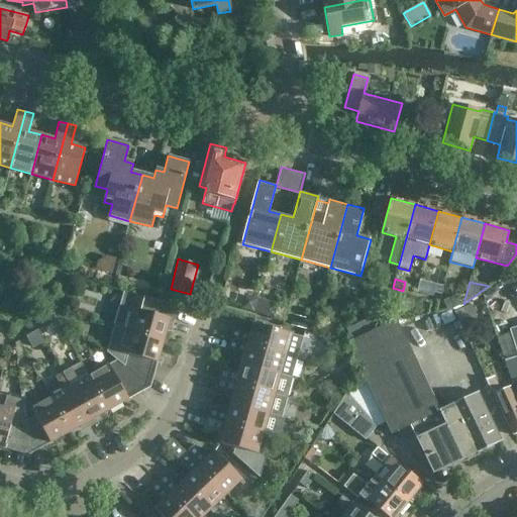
[(447,310),(454,307),(463,303),(458,291),(442,298),(447,310)]
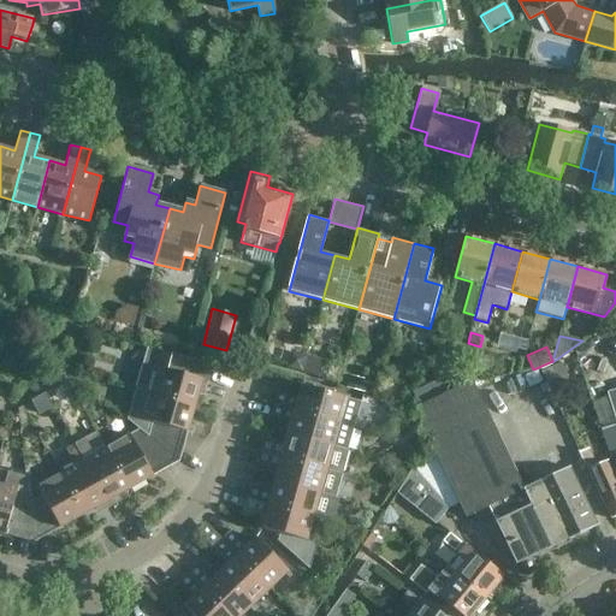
[(147,349),(136,390),(196,407),(201,391),(207,392),(213,367),(147,349)]
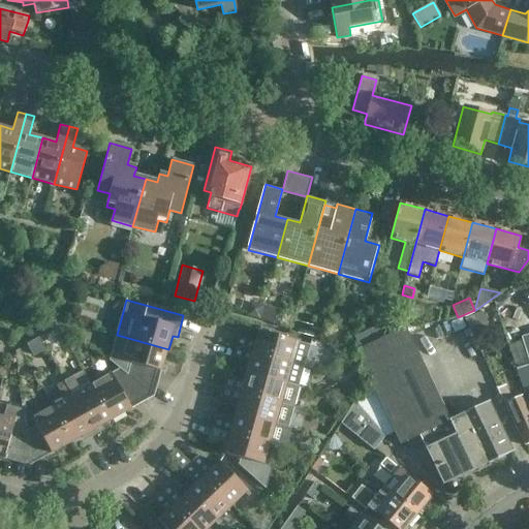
[(260,318),(263,307),(249,303),(246,315),(260,318)]
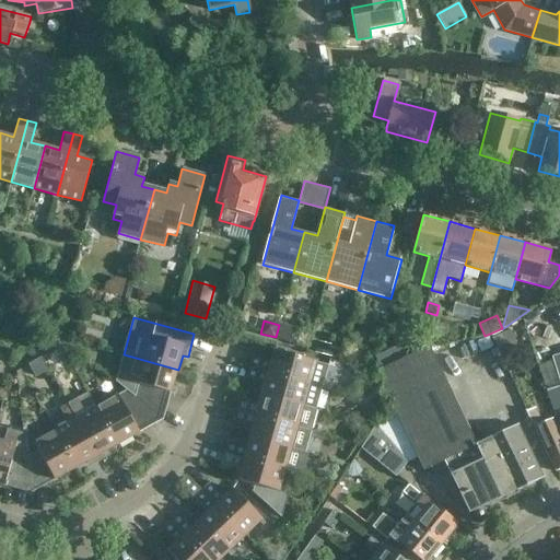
[(311,334),(292,329),(290,342),(307,347),(311,334)]
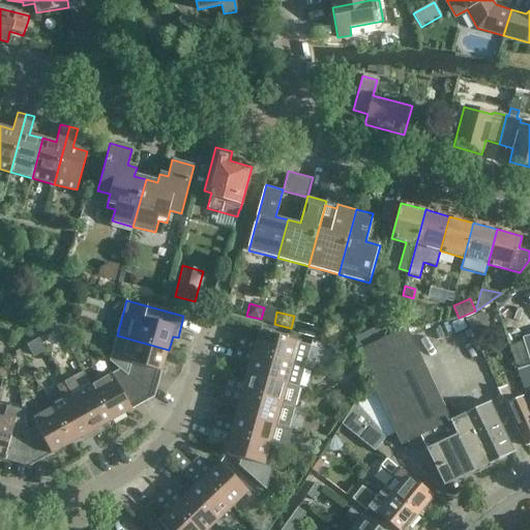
[(482,312),(465,320),(476,343),(493,335),(482,312)]
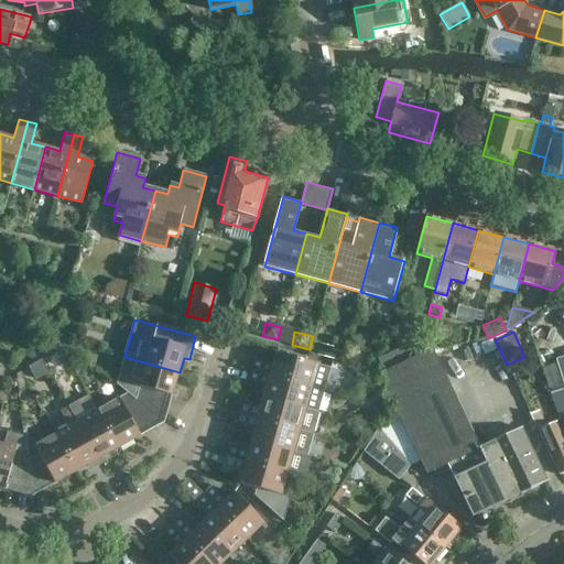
[(334,349),(317,345),(315,356),(332,359),(334,349)]
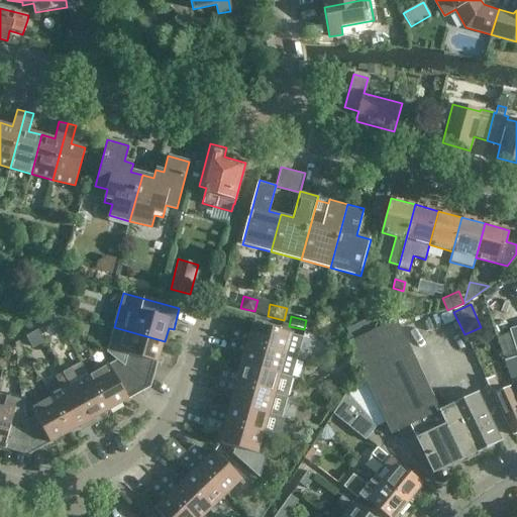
[(370,318),(345,329),(350,340),(375,328),(370,318)]
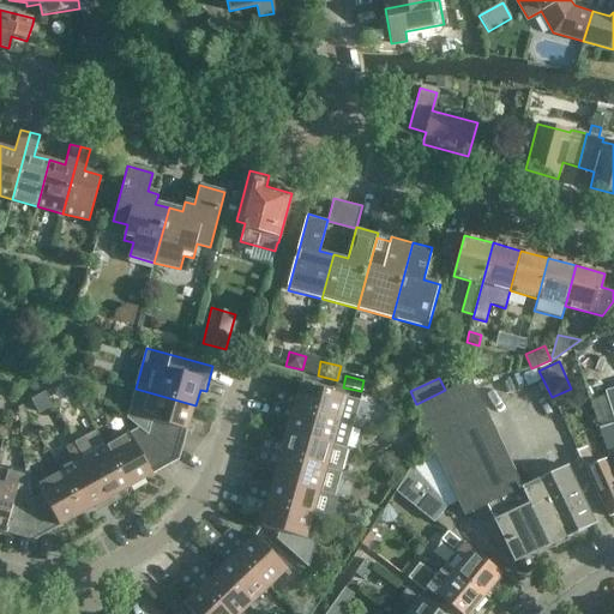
[(437,456),(411,468),(446,507),(458,503),(463,515),(487,504),(515,561),(552,545),(524,487),(522,488),(493,426),(475,387),(470,379),(413,405),(437,456)]
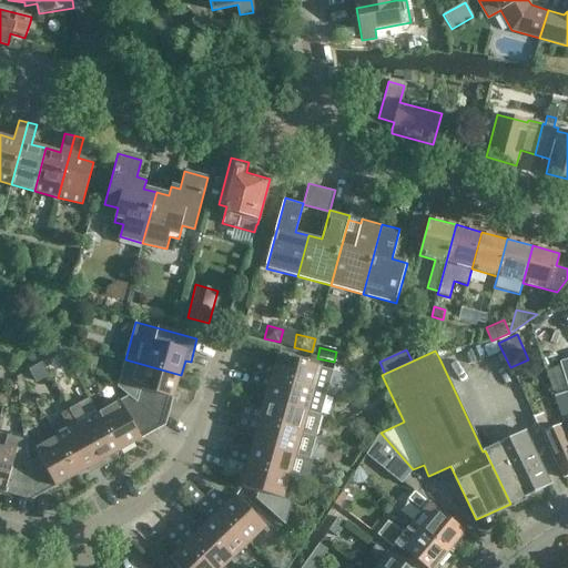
[(61,353),(51,358),(54,365),(64,359),(61,353)]
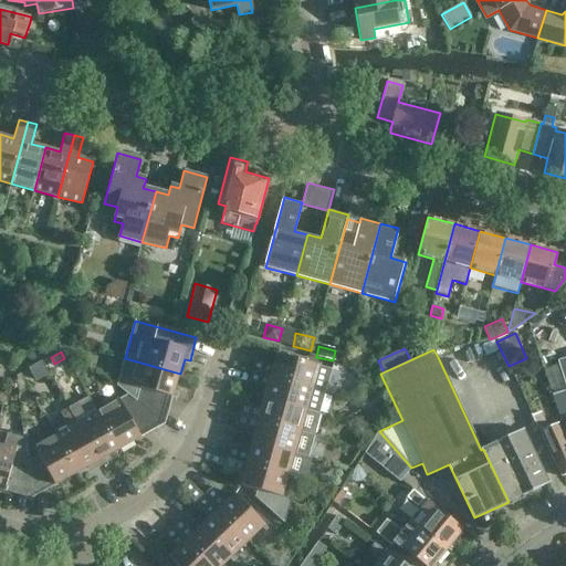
[(255,362),(252,370),(313,387),(326,391),(333,369),(278,353),(273,366),(255,362)]
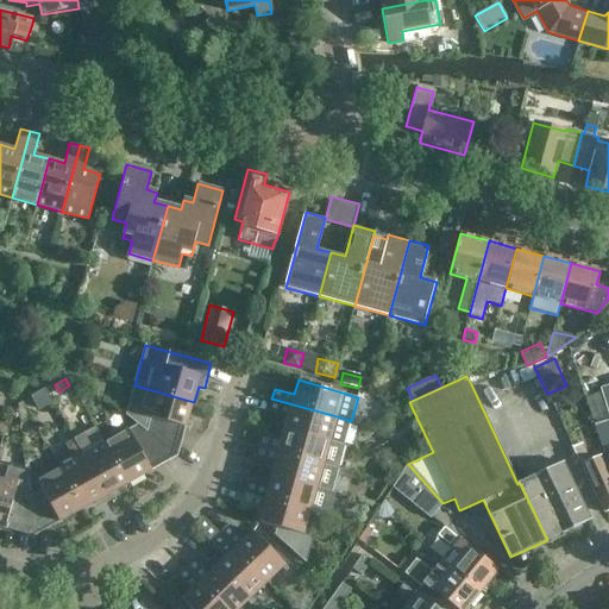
[(135,385),(126,415),(139,426),(170,451),(175,432),(186,434),(194,402),(135,385)]
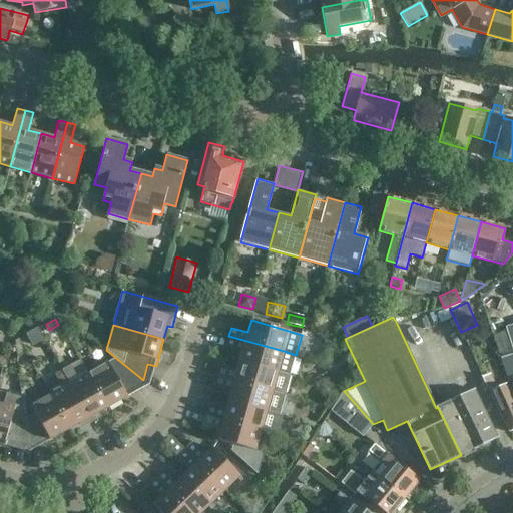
[(506,331),(492,335),(500,358),(512,353),(512,352),(512,325),(505,327),(506,331)]
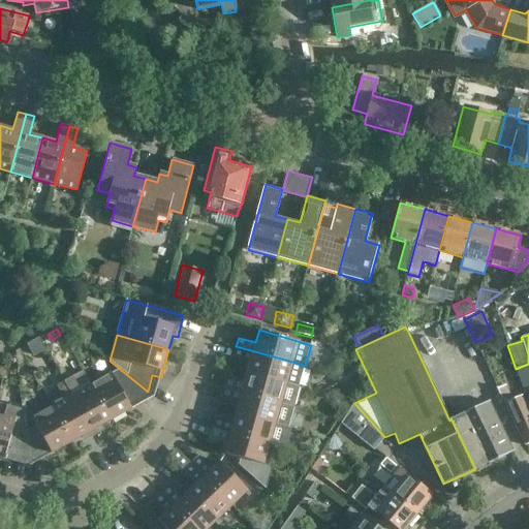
[(38,338),(26,345),(31,354),(44,348),(38,338)]
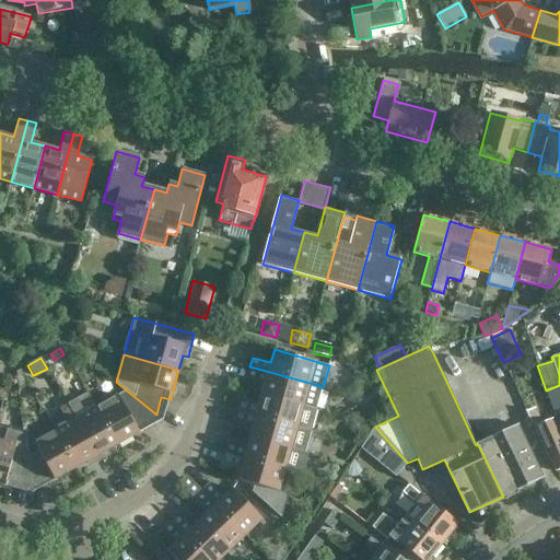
[(249,366),(246,380),(264,385),(261,393),(308,406),(316,408),(323,387),(310,383),(249,366)]
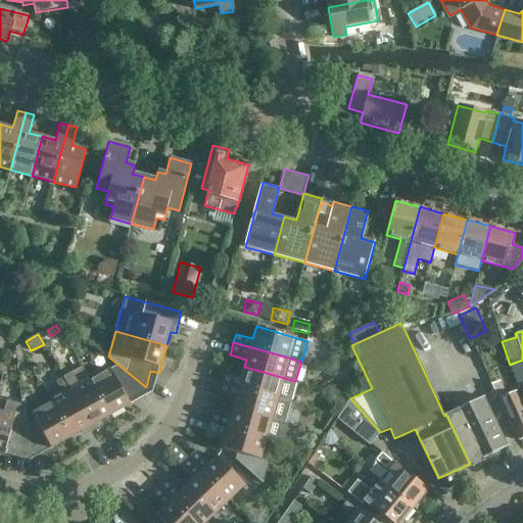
[(18,345),(14,347),(16,364),(27,359),(18,345)]
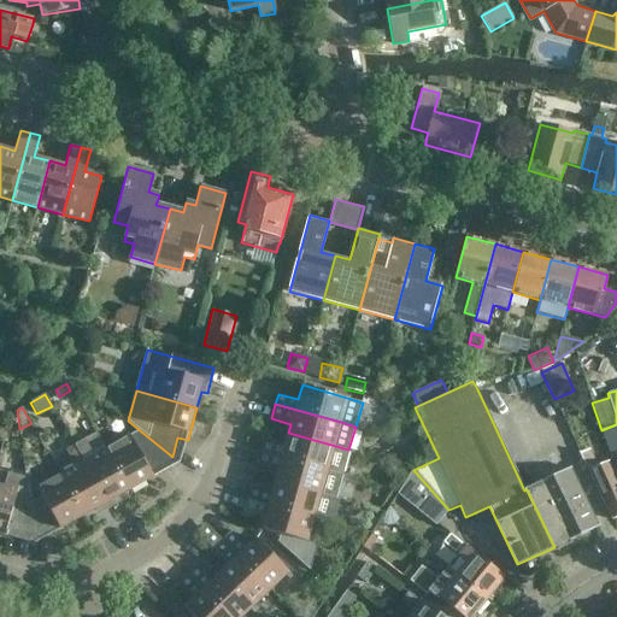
[(616,428),(616,424),(601,430),(616,470),(616,477),(616,480),(616,428)]
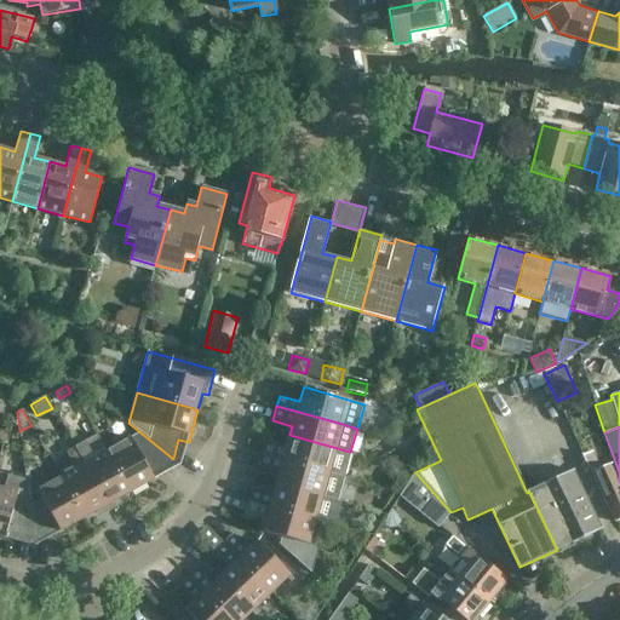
[(142,434),(108,452),(131,493),(160,477),(155,469),(173,459),(142,434)]
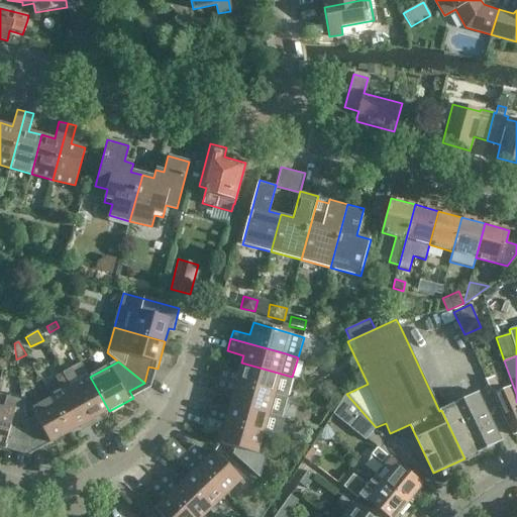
[(81,363),(63,373),(64,374),(93,426),(100,423),(97,418),(109,411),(90,377),(89,377),(81,363)]
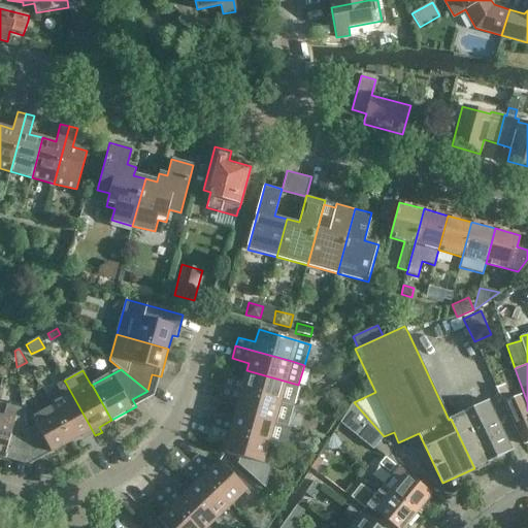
[(227,377),(224,386),(293,405),(298,387),(290,385),(291,383),(246,370),(243,383),(227,377)]
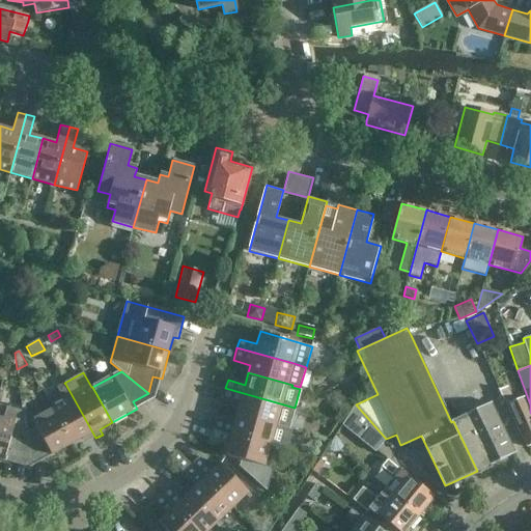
[(65,402),(54,409),(74,444),(86,438),(88,442),(95,438),(65,384),(57,388),(65,402)]
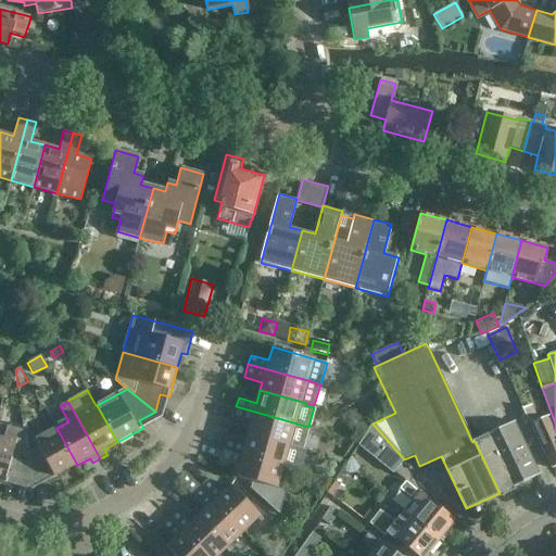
[(530,403),(521,407),(527,418),(528,418),(552,469),(555,467),(555,432),(555,430),(550,415),(538,420),(530,403)]
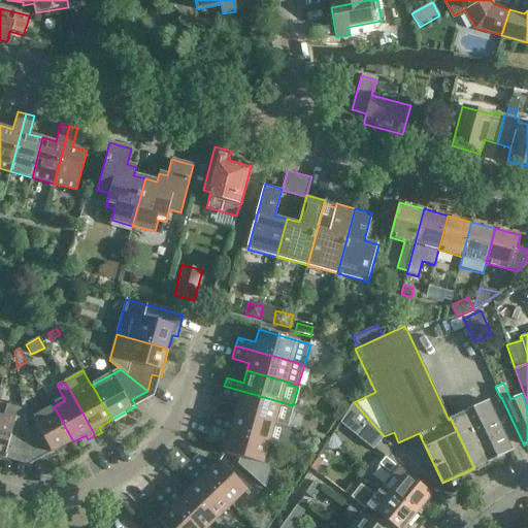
[(293,405),(224,386),(221,398),(237,403),(235,410),(288,425),(293,405)]
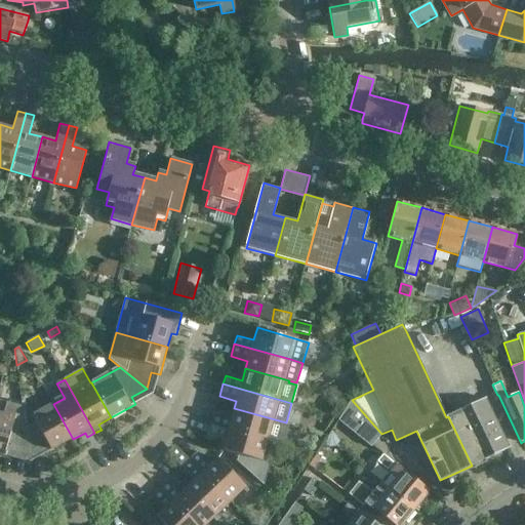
[(485,399),(448,416),(472,466),(509,448),(485,399)]
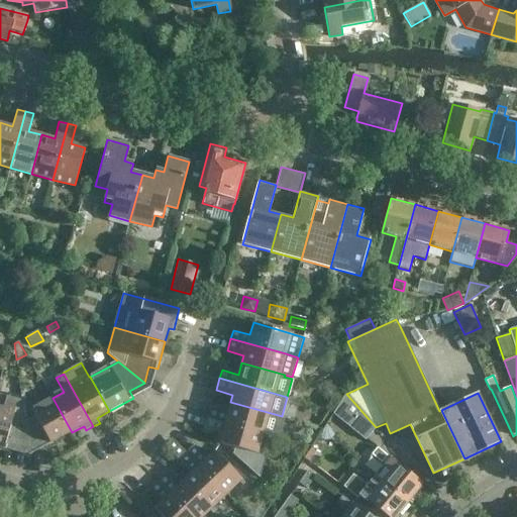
[(346,394),(332,414),(366,441),(376,427),(346,394)]
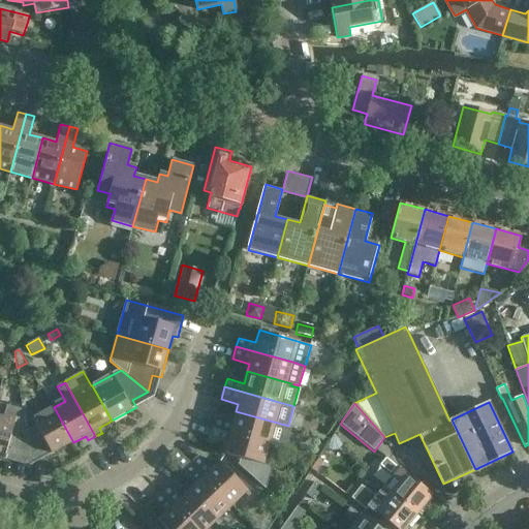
[(3,416),(0,415),(0,457),(11,461),(13,453),(30,458),(26,432),(22,410),(6,406),(3,416)]
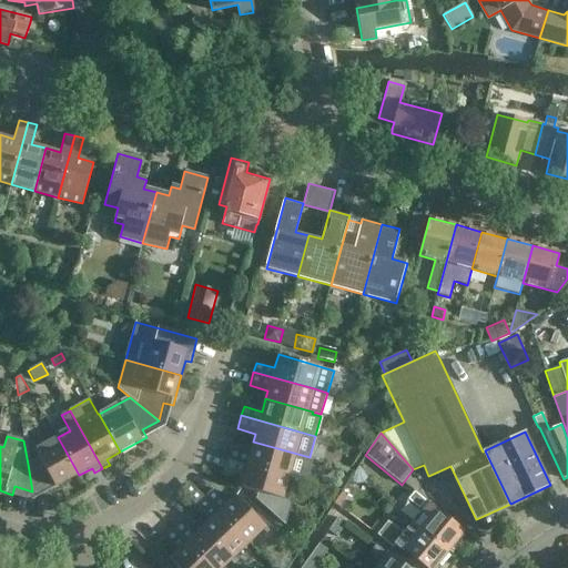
[(40,457),(28,464),(32,492),(48,483),(52,490),(79,475),(58,437),(36,449),(40,457)]
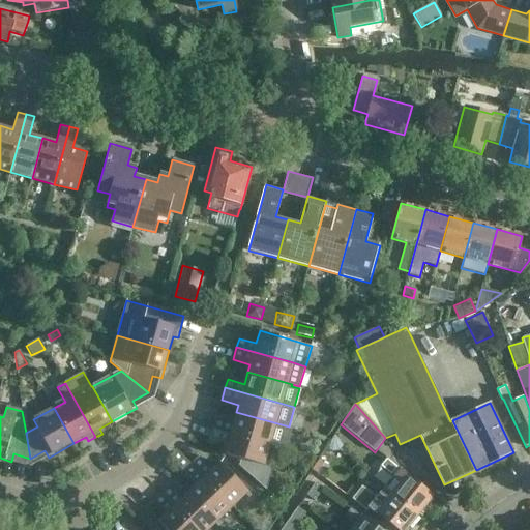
[(215,419),(213,428),(269,443),(269,444),(286,449),(286,448),(288,445),(291,435),(291,431),(291,429),(288,429),(289,427),(236,412),(233,424),(215,419)]
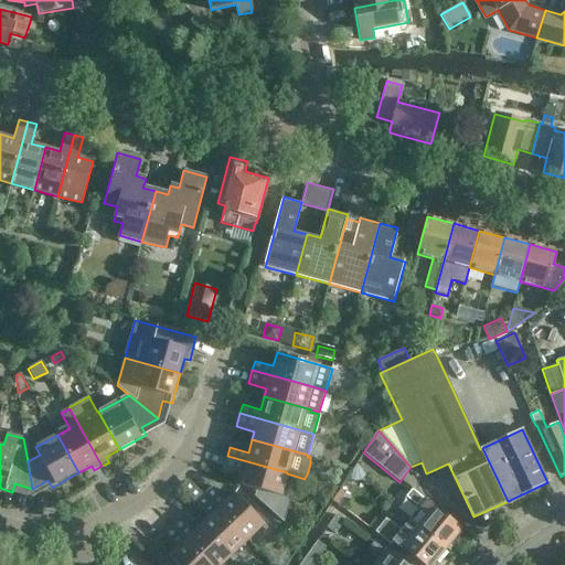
[(287,472),(227,456),(224,469),(242,475),(240,482),(256,488),(254,496),(283,522),(284,521),(290,498),(286,496),(287,492),(281,491),(287,473),(287,472)]
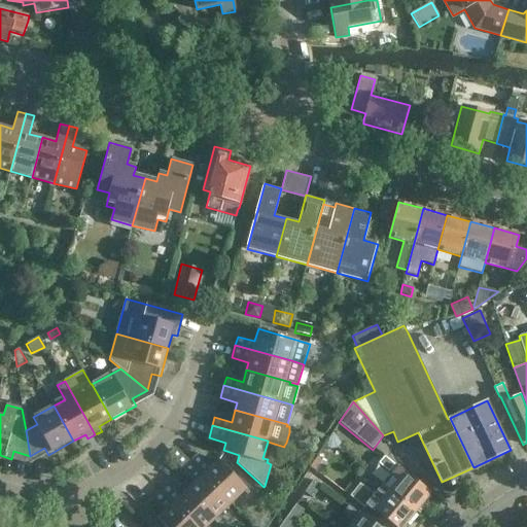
[(198,455),(190,462),(231,502),(244,490),(246,493),(249,490),(217,458),(209,466),(198,455)]
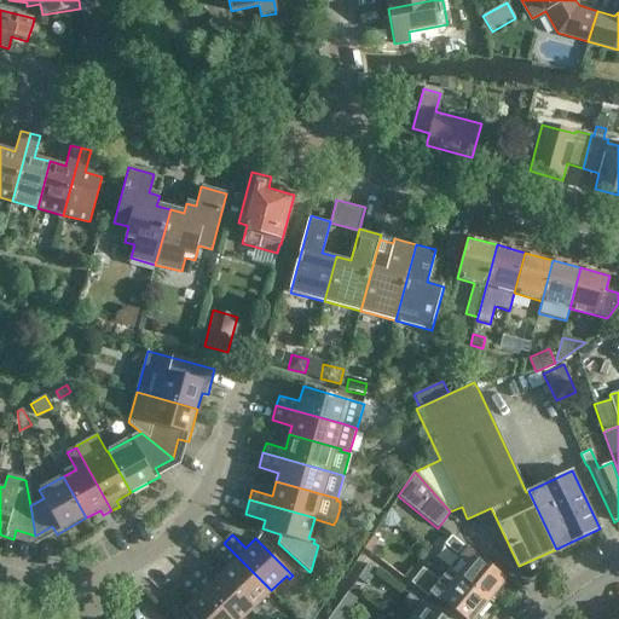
[(461,557),(451,570),(487,601),(507,579),(478,554),(452,534),(444,544),(450,549),(461,557)]
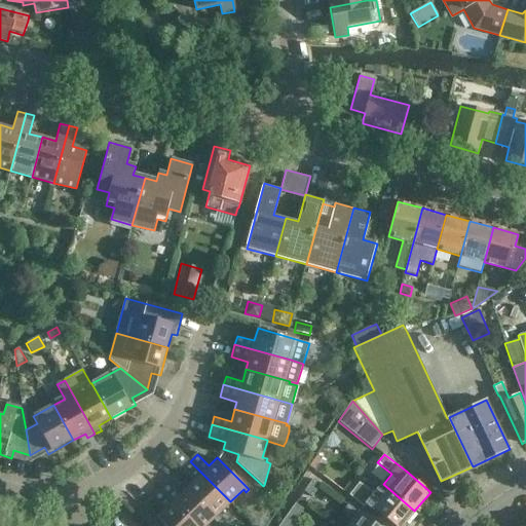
[(190,461),(182,468),(193,481),(187,487),(218,520),(220,518),(217,515),(230,501),(190,461)]
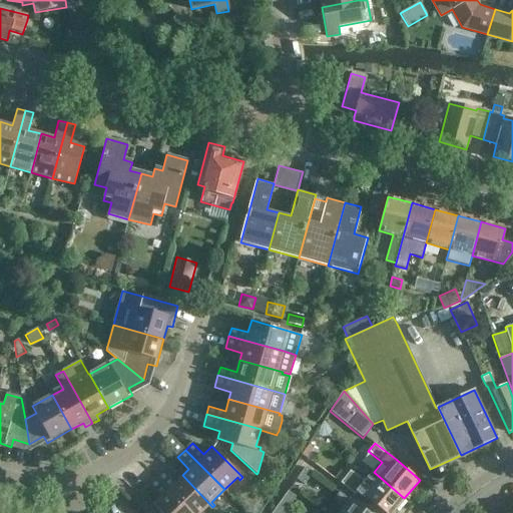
[(297,480),(305,485),(313,473),(306,468),(297,480)]
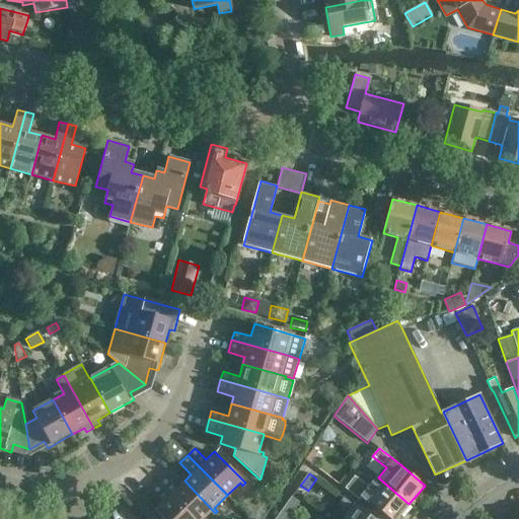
[(359,495),(368,502),(388,518),(395,518),(409,504),(378,477),(369,489),(365,486),(363,489),(352,480),(346,474),(340,482),(347,488),(346,489),(357,498),(359,496),(359,495)]
